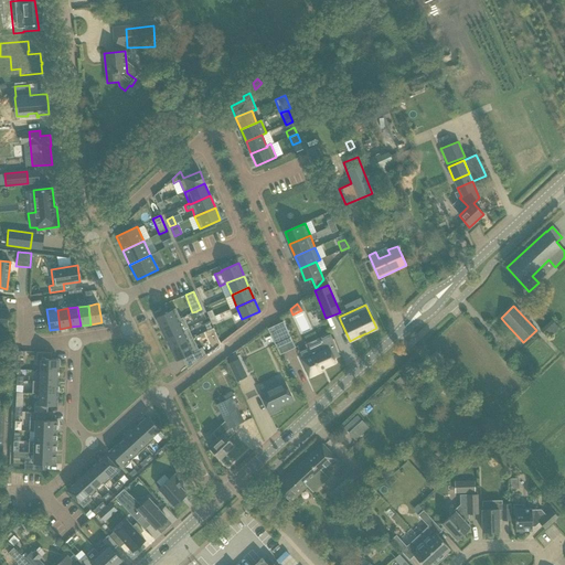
[(176,308),(155,318),(160,329),(181,319),(180,318),(176,308)]
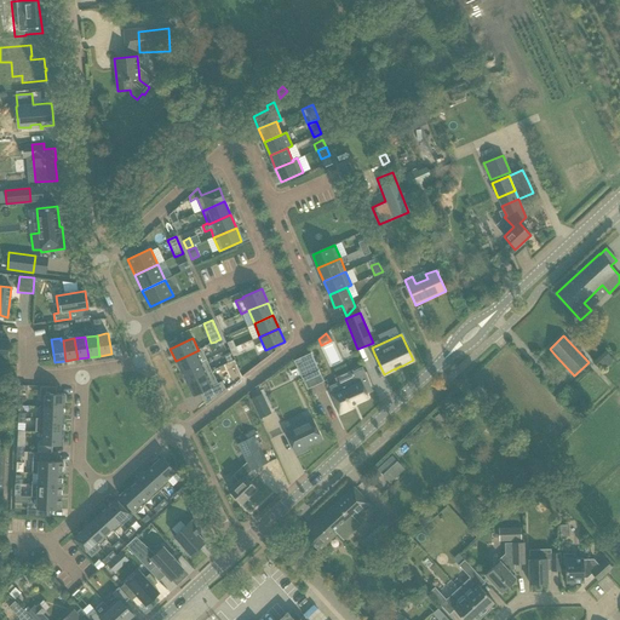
[(199,350),(176,361),(182,372),(206,360),(201,348),(197,349),(199,350)]
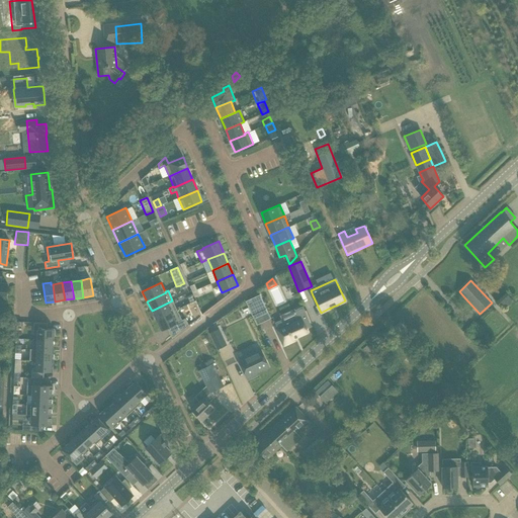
[(245,301),(252,316),(266,309),(260,294),(245,301)]
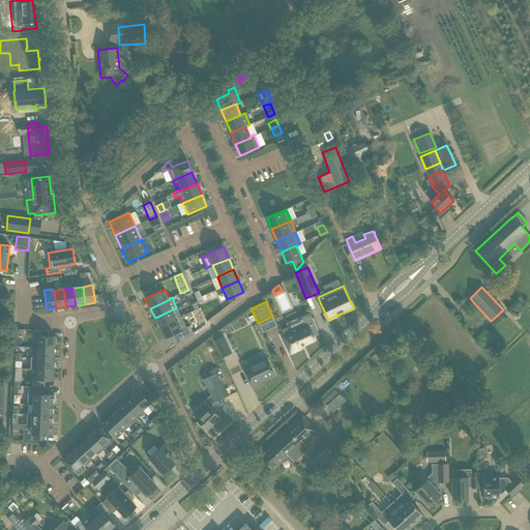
[(176,307),(155,318),(159,327),(181,317),(176,307)]
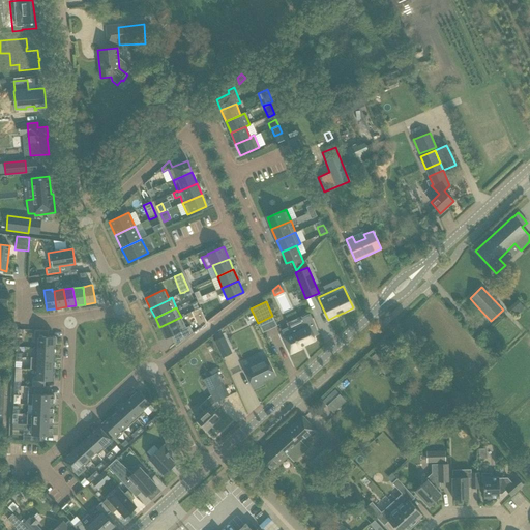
[(233,335),(256,326),(251,314),(228,324),(233,335)]
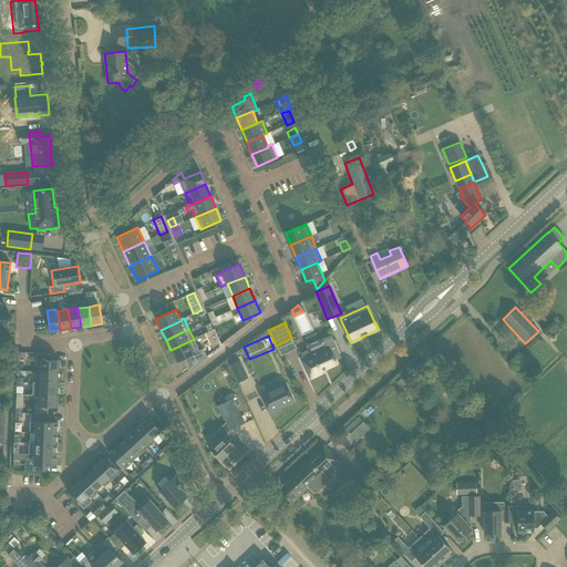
[(301,360),(310,379),(323,373),(322,371),(337,363),(334,360),(340,358),(331,336),(322,339),(322,340),(321,341),(322,343),(323,343),(325,346),(310,352),(309,350),(301,353),(303,359),(301,360)]
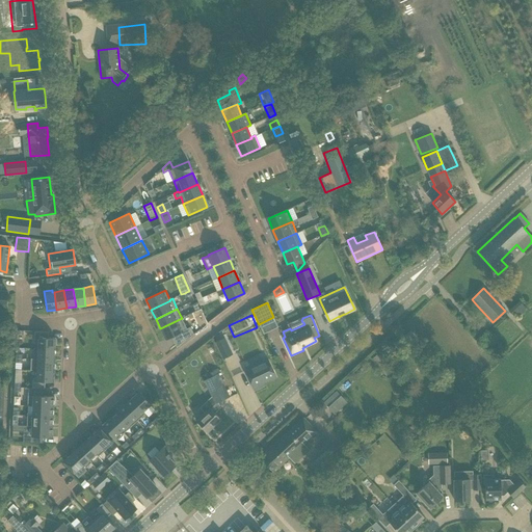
[(190,327),(187,329),(182,318),(160,328),(165,340),(171,337),(176,348),(193,335),(190,327)]
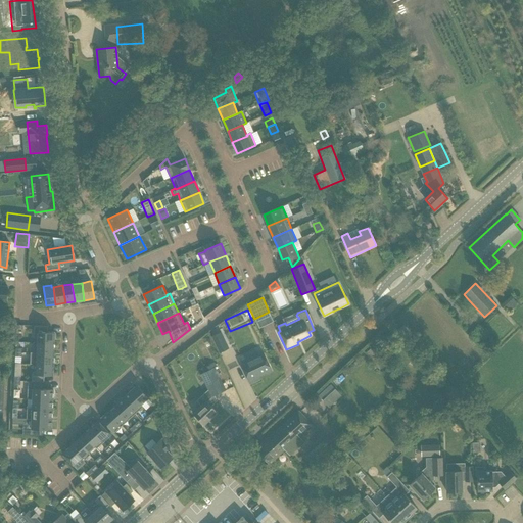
[(36,342),(36,343),(54,343),(54,333),(47,332),(47,326),(34,326),(34,333),(36,333),(36,342)]
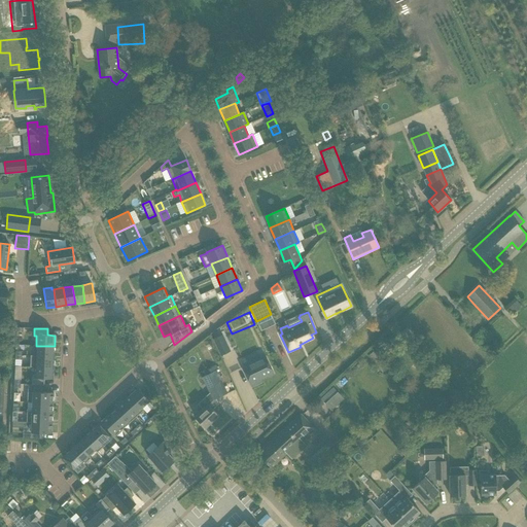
[(250,348),(262,344),(258,331),(246,336),(250,348)]
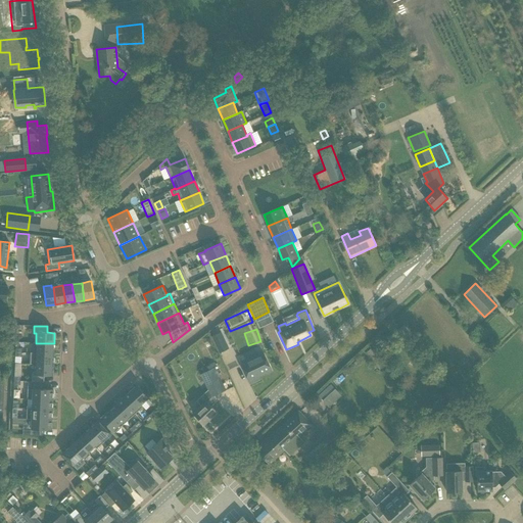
[(221,332),(211,336),(220,352),(229,348),(221,332)]
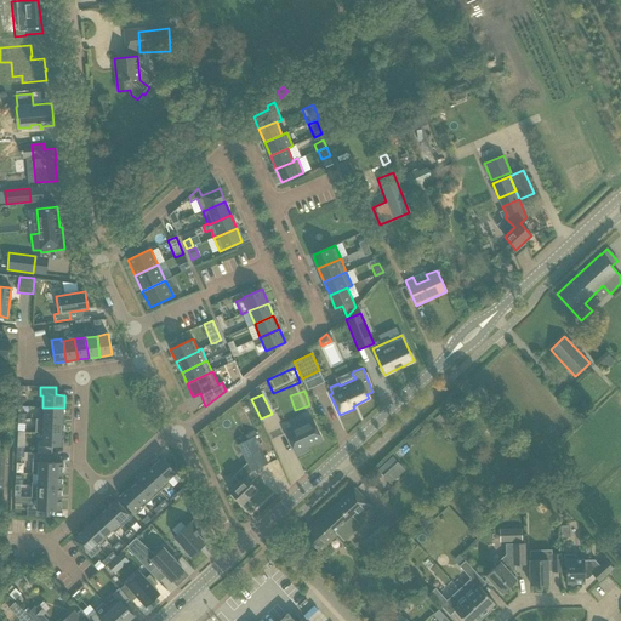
[(43,408),(43,406),(39,406),(39,419),(39,420),(63,421),(64,408),(43,408)]
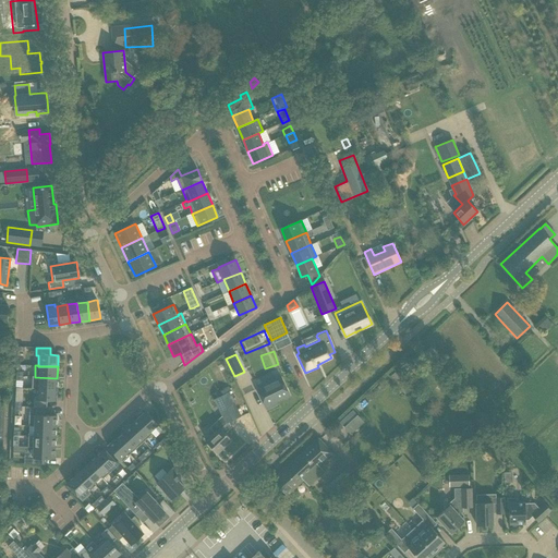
[(395,373),(390,377),(405,395),(410,390),(395,373)]
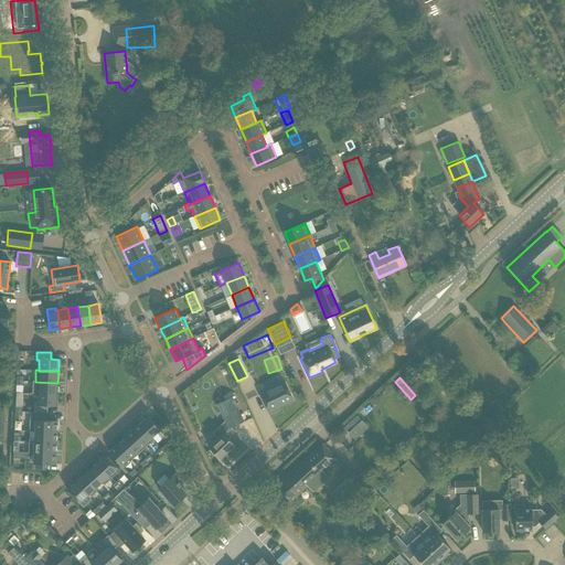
[(35,381),(33,381),(32,393),(38,394),(38,393),(57,394),(57,383),(35,382),(35,381)]
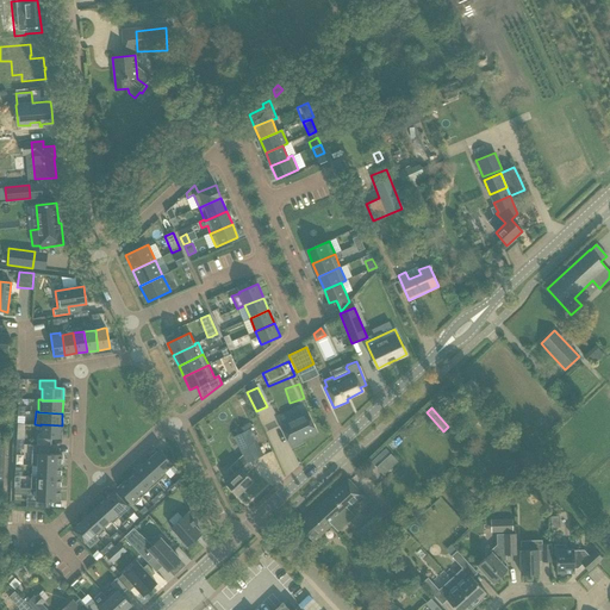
[(307,412),(280,425),(290,446),(291,448),(300,443),(299,441),(317,433),(307,412)]
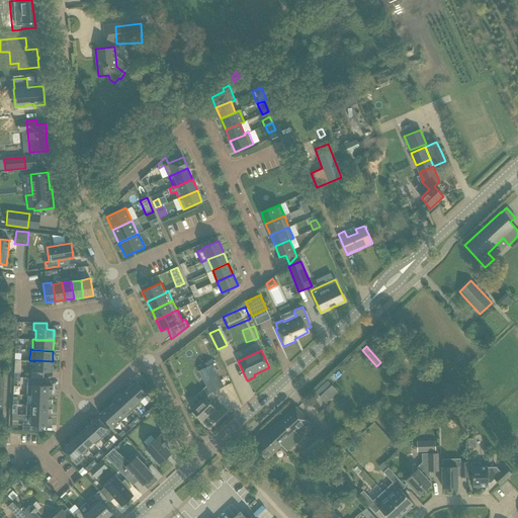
[(34,360),(34,361),(33,369),(31,369),(31,378),(44,378),(44,371),(52,371),(53,361),(34,360)]
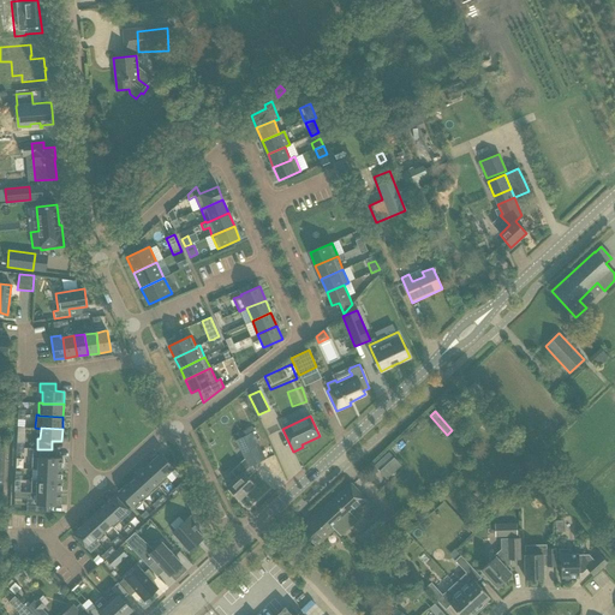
[(245,459),(232,472),(237,478),(227,487),(239,500),(255,485),(243,472),(249,467),(264,459),(252,433),(246,435),(236,440),(245,459)]
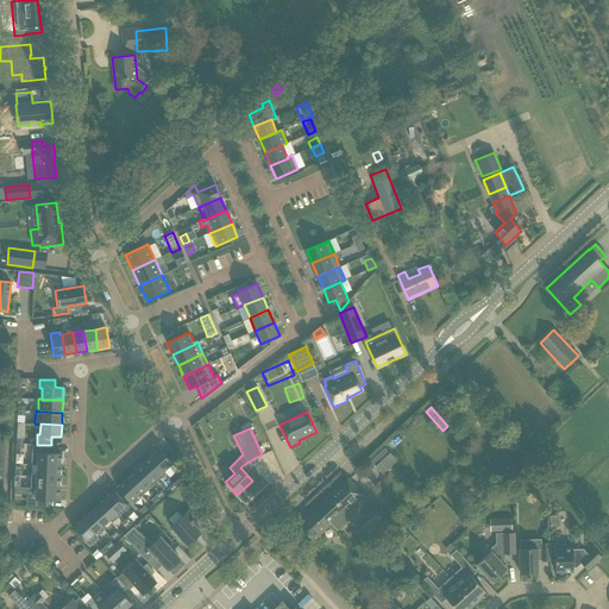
[(150,457),(164,472),(173,464),(159,449),(154,454),(150,457)]
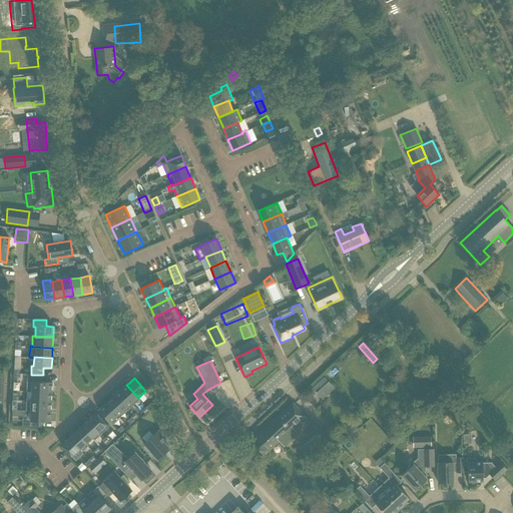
[(327,379),(317,391),(326,399),(336,386),(327,379)]
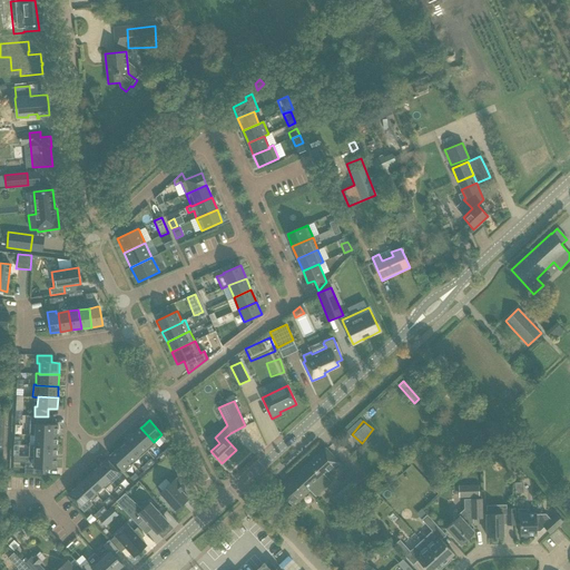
[(58,424),(30,423),(29,435),(35,435),(57,436),(58,424)]
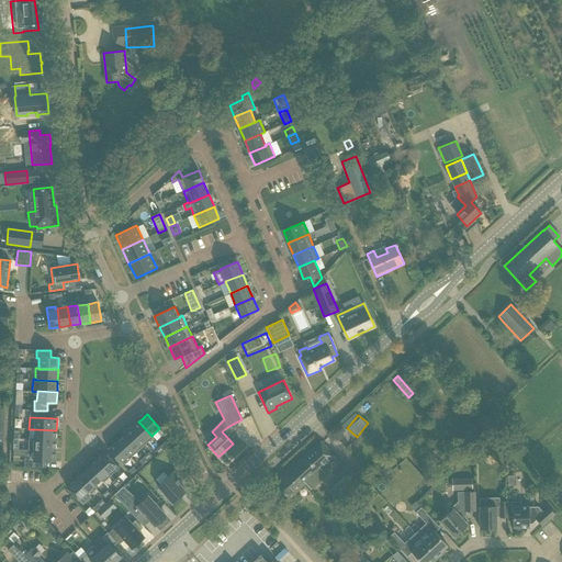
[(131,428),(146,445),(154,437),(152,436),(138,422),(131,428)]
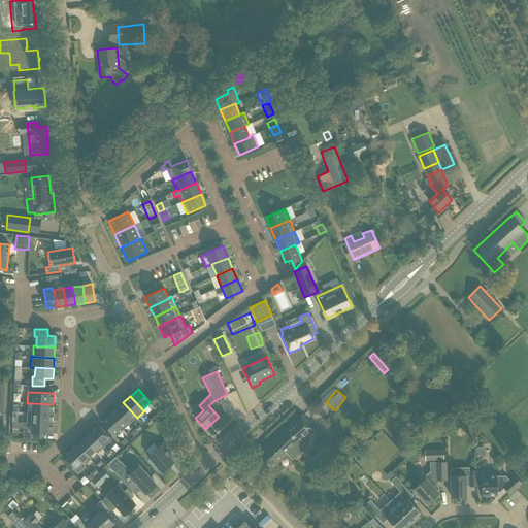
[(117,408),(130,424),(137,418),(123,402),(117,408)]
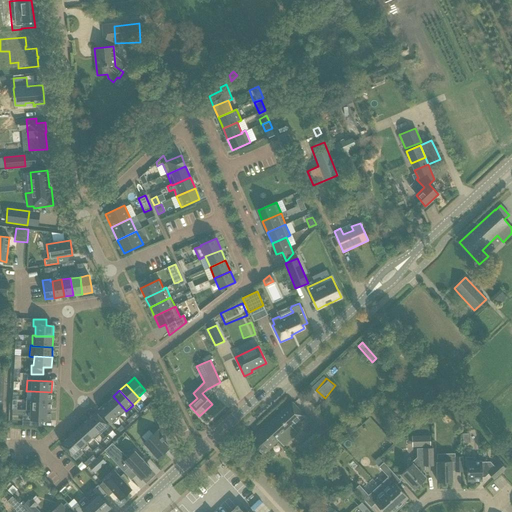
[(31,400),(51,401),(51,392),(31,391),(31,400)]
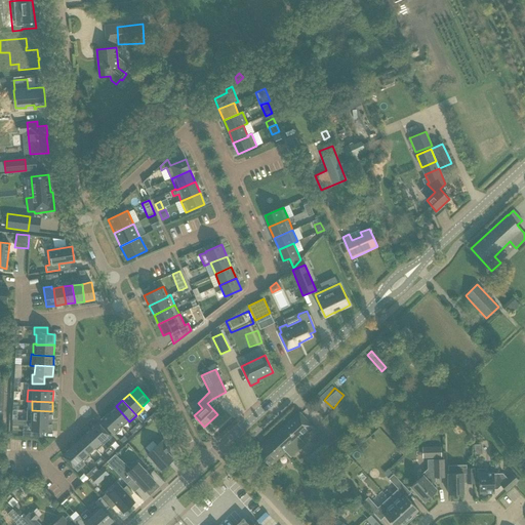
[(122,428),(129,421),(116,406),(109,412),(122,428)]
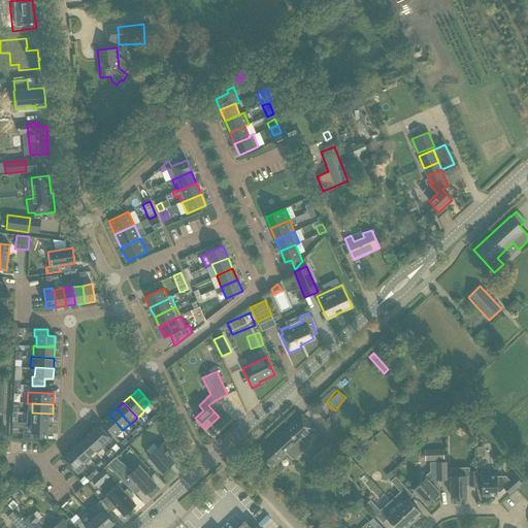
[(32,413),(27,413),(27,423),(31,423),(32,423),(53,424),(53,414),(32,413)]
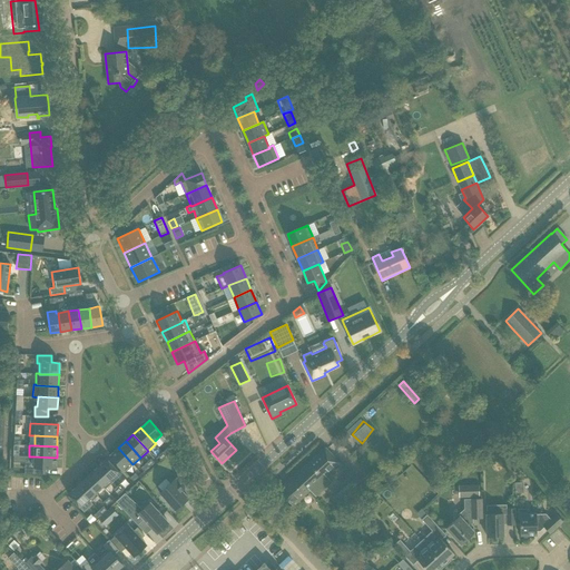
[(109,455),(125,472),(133,464),(118,448),(109,455)]
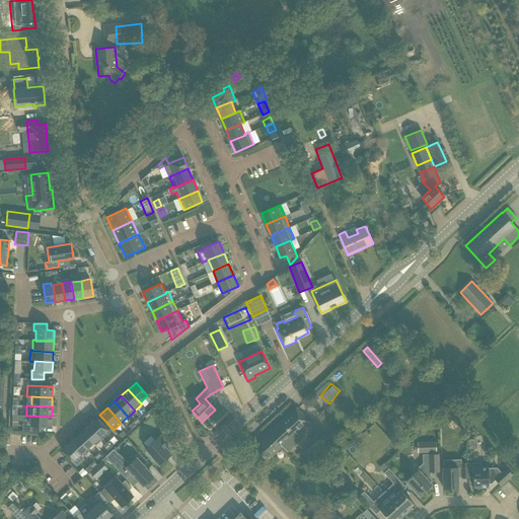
[(253,447),(266,460),(281,447),(287,453),(294,446),(300,441),(294,435),(308,422),(303,416),(296,408),(282,421),(277,425),(278,425),(274,429),(274,428),(253,447)]
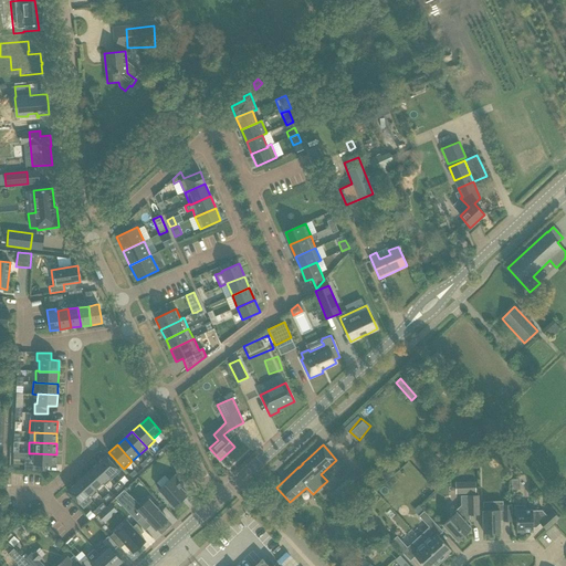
[(484,446),(480,450),(484,454),(489,450),(484,446)]
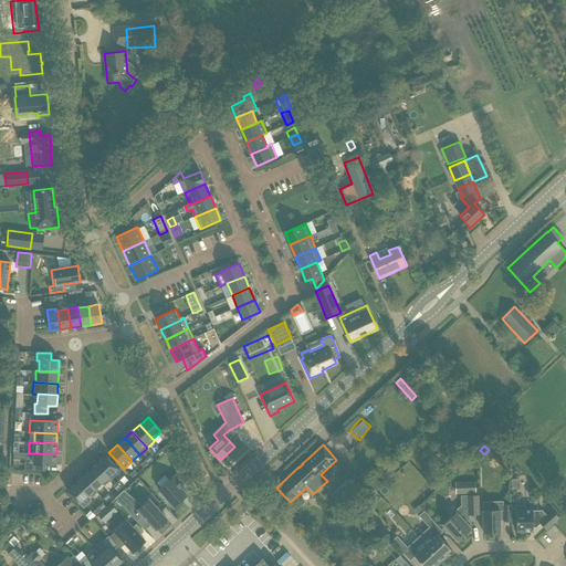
[(34,453),(33,453),(33,464),(55,465),(56,454),(34,453)]
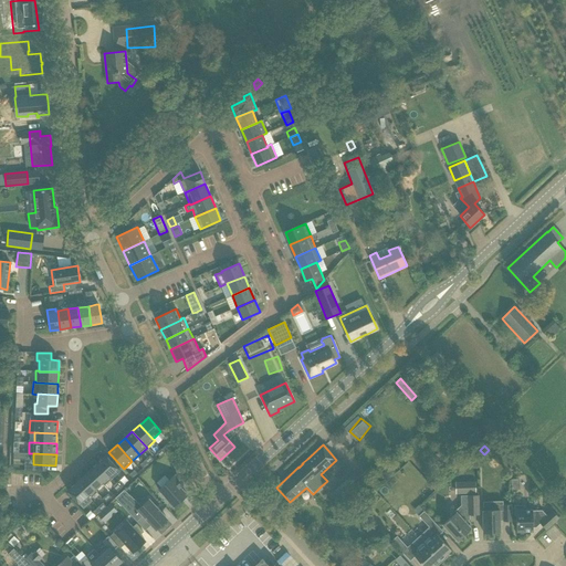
[(97,463),(112,479),(121,471),(106,454),(97,463)]
